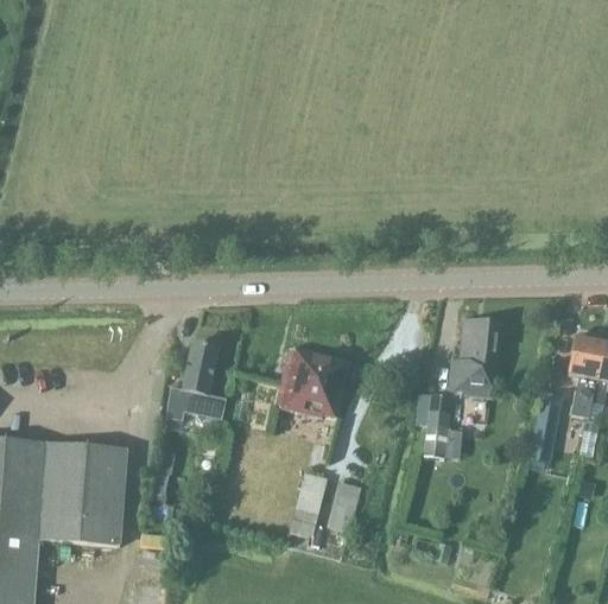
[(493,382),(494,383),(500,324),(463,320),(458,360),(453,358),(448,394),(485,399),(491,400),(493,382)]
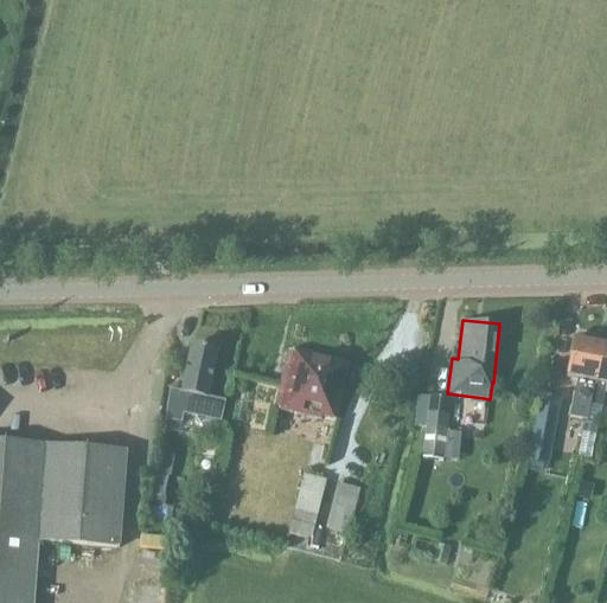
[(574,338),(567,376),(579,378),(572,416),(587,418),(587,416),(590,403),(602,344),(590,341),(592,337),(589,334),(580,332),(576,334),(576,338),(574,338)]
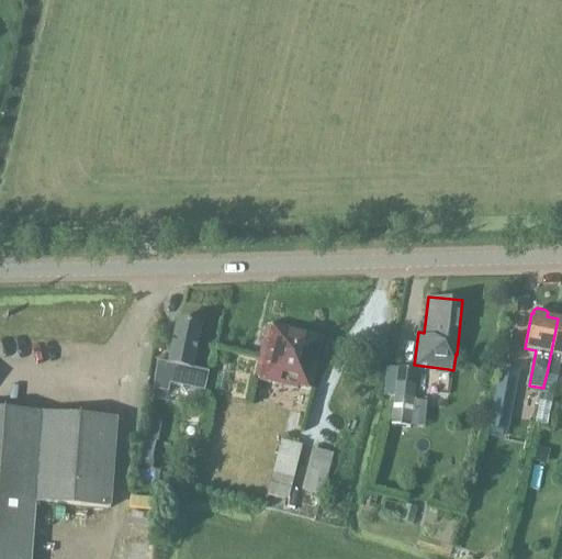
[(158,359),(154,388),(168,391),(170,382),(203,390),(208,370),(192,367),(202,323),(177,317),(176,317),(167,361),(158,359)]
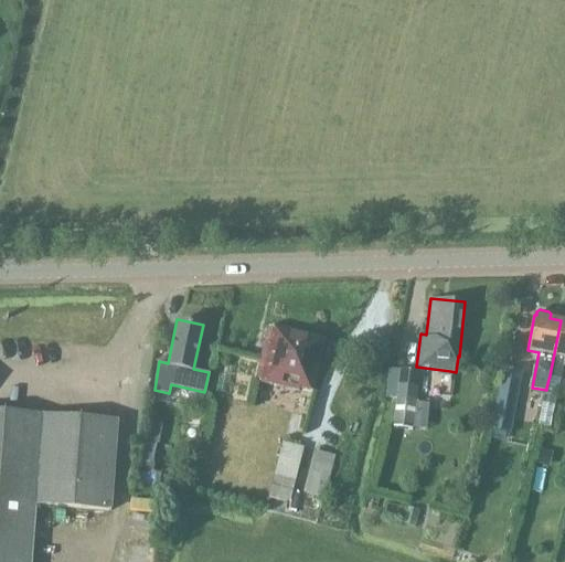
[(564,320),(561,320),(550,375),(562,378),(564,364),(564,320)]
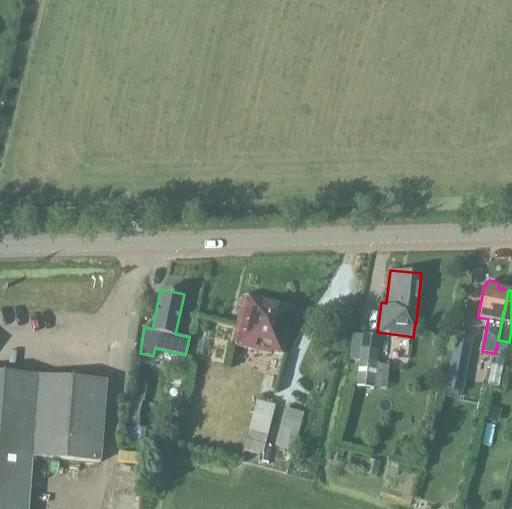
[(284,352),(295,305),(244,293),(232,342),(271,351),(272,349),(284,352)]
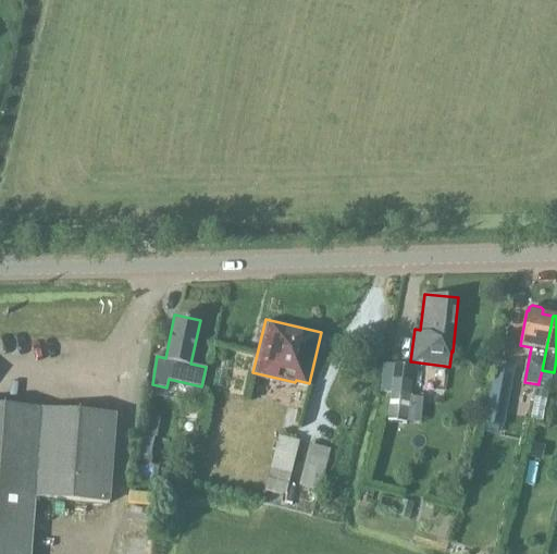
[(411,395),(415,365),(385,361),(382,389),(393,390),(390,419),(408,421),(408,420),(411,395)]
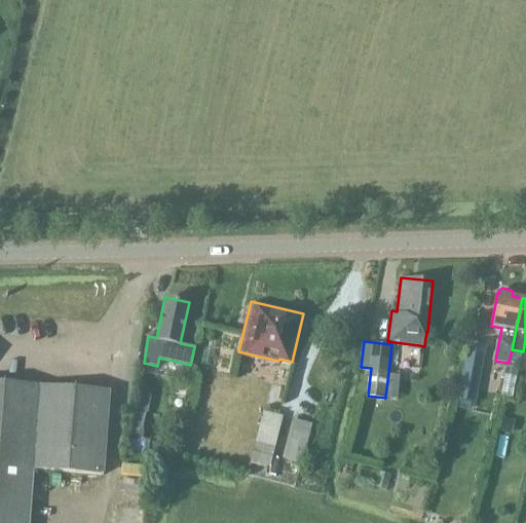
[(468,341),(456,398),(474,402),(486,345),(468,341)]
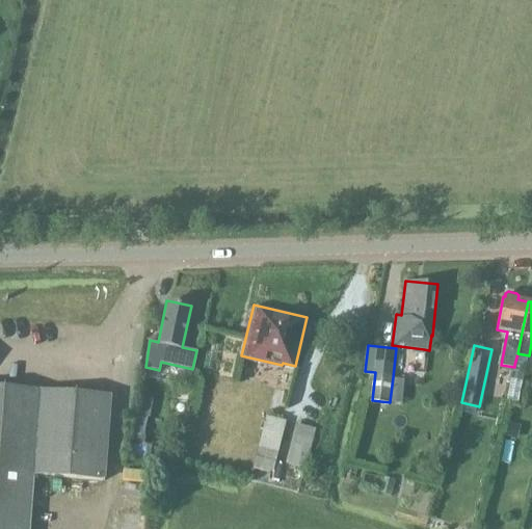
[(63,361),(59,419),(91,421),(96,363),(63,361)]
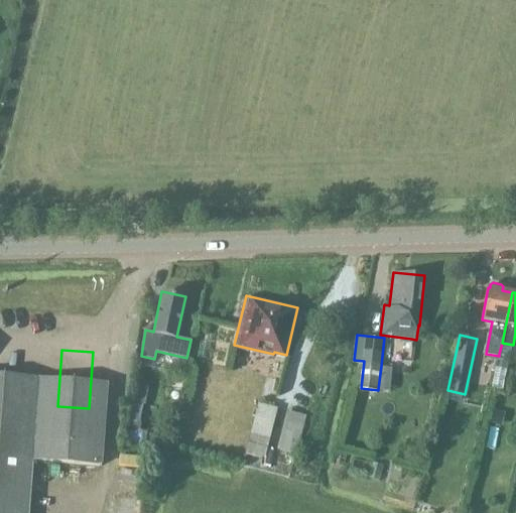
[(499,356),(493,388),(503,390),(507,368),(509,356),(499,354),(499,356)]
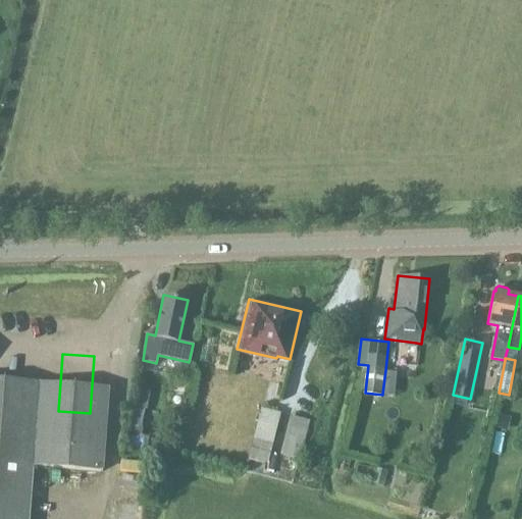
[(385,370),(382,394),(394,395),(397,371),(385,370)]
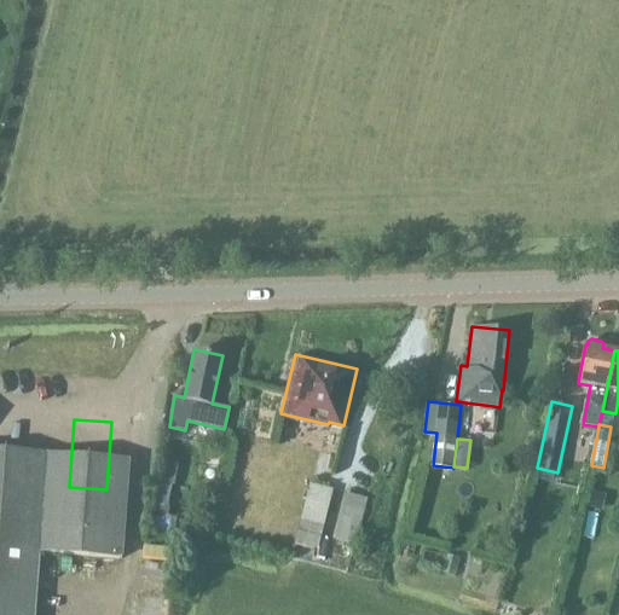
[(0,451),(0,515),(7,516),(6,529),(29,531),(30,517),(22,516),(27,454),(0,451)]
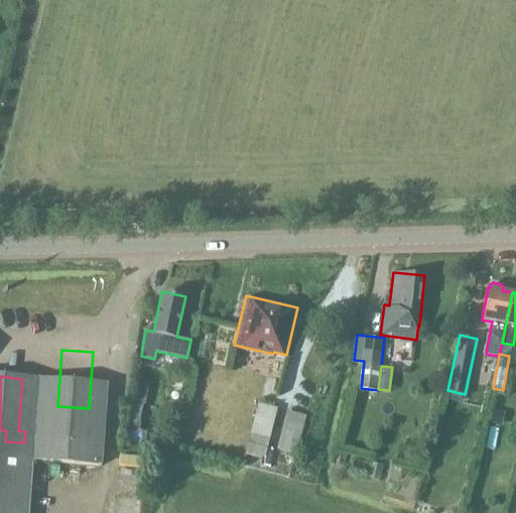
[(274,405),(259,401),(245,452),(261,456),(274,405)]
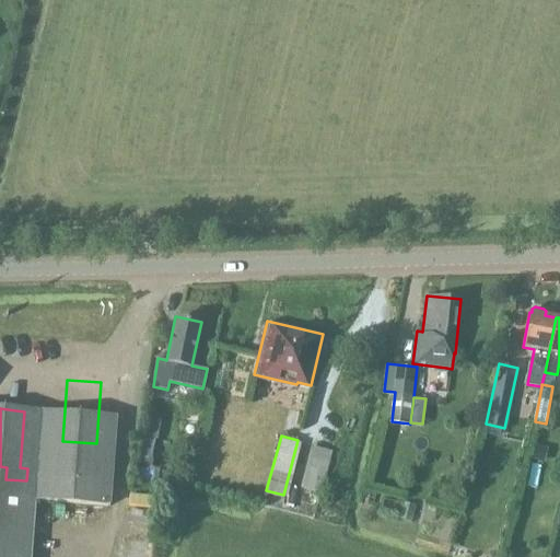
[(331,449),(315,444),(304,483),(322,487),(331,449)]
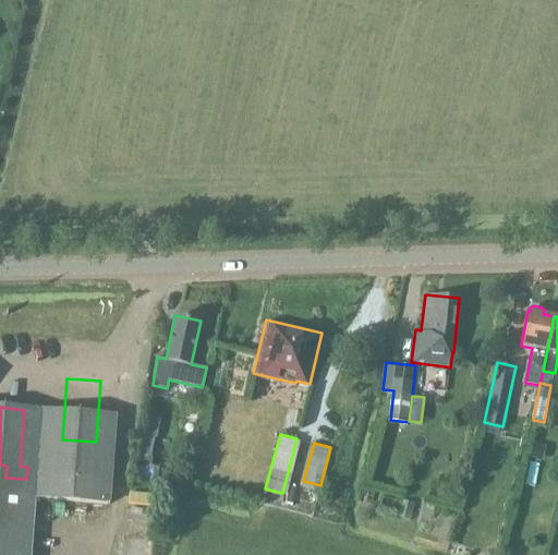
[(532,443),(529,455),(540,457),(542,445),(532,443)]
